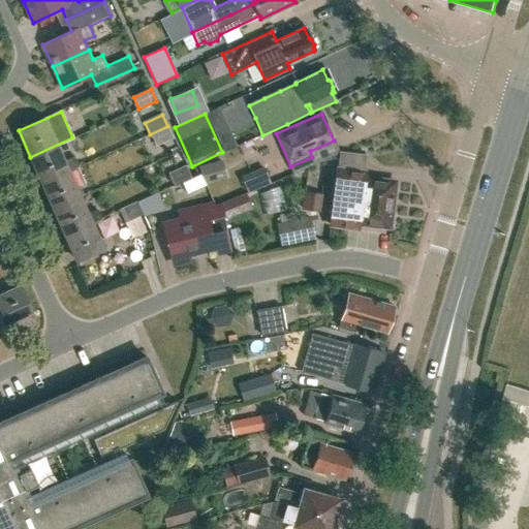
[(167,126),(150,134),(156,147),(174,138),(167,126)]
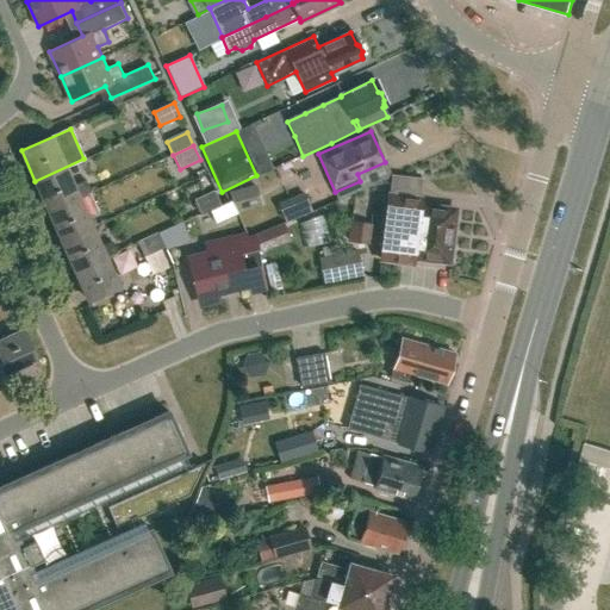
[(48,211),(79,198),(92,192),(87,181),(74,186),(66,167),(35,181),(48,211)]
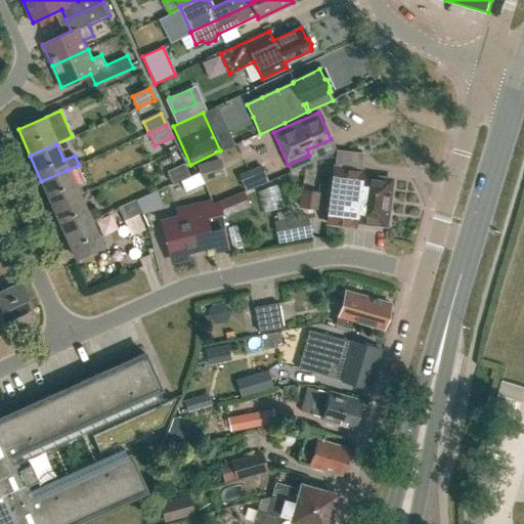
[(328,158),(354,161),(355,146),(330,143),(328,158)]
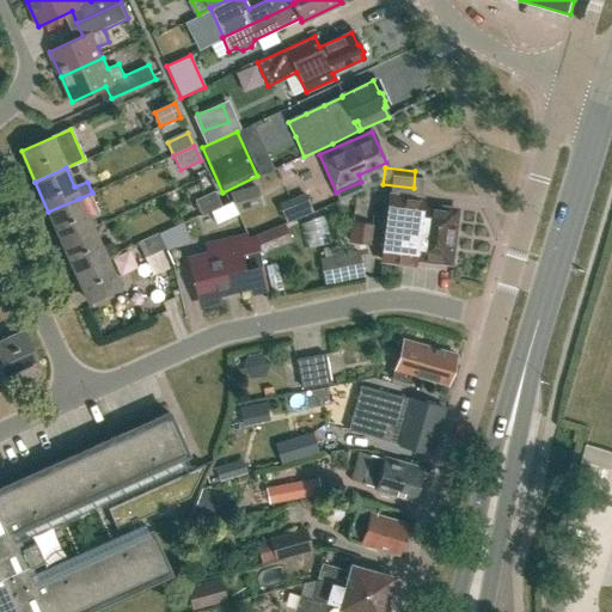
[(237,214),(263,207),(258,185),(232,193),(237,214)]
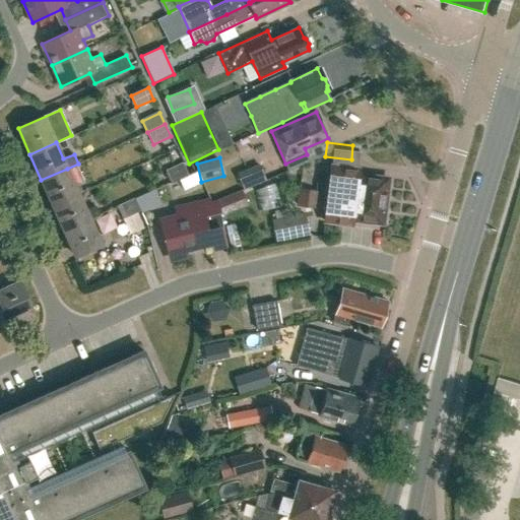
[(170,183),(188,175),(182,163),(164,171),(170,183)]
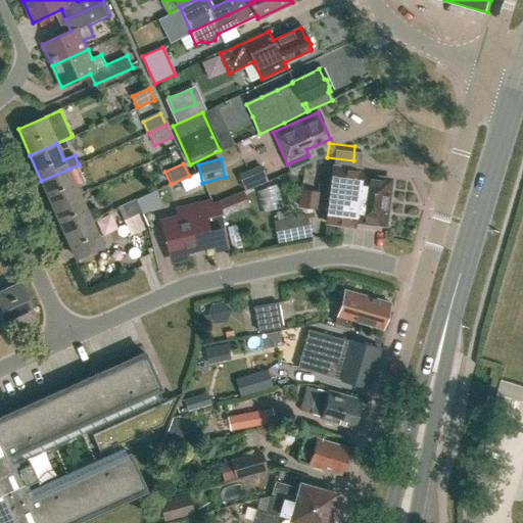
[(330,195),(387,202),(388,193),(391,191),(391,186),(389,183),(390,180),(360,176),(361,172),(333,169),(330,195)]
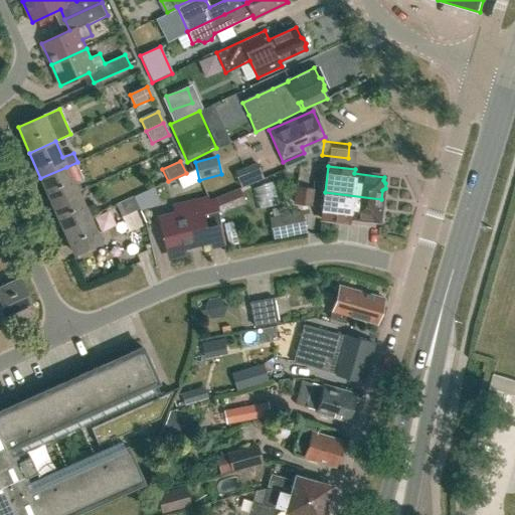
[(51,203),(77,192),(66,167),(40,178),(51,203)]
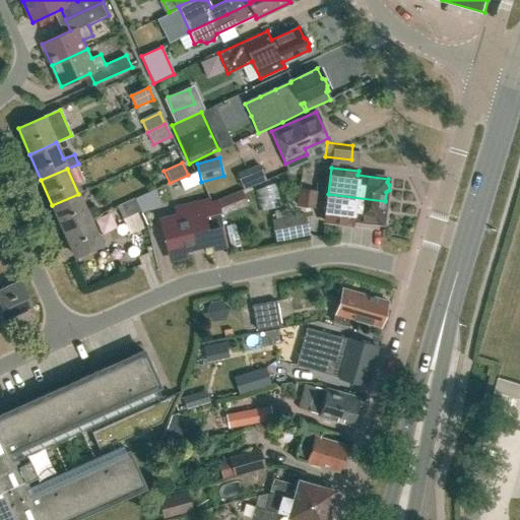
[(266,201),(264,179),(249,181),(252,203),(266,201)]
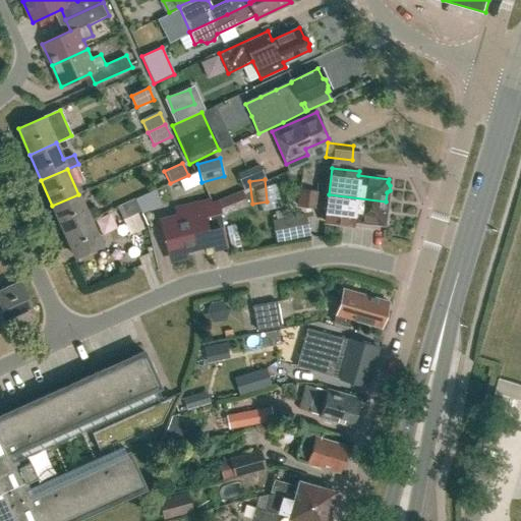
[(135,199),(140,212),(160,203),(154,190),(135,199)]
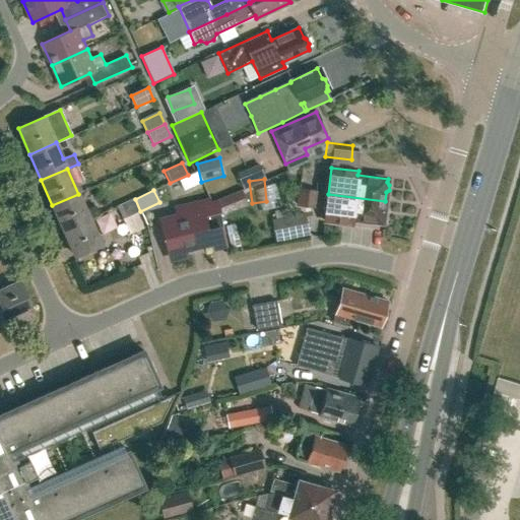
[(64,231),(89,219),(101,214),(96,205),(85,210),(78,194),(52,205),(64,231)]
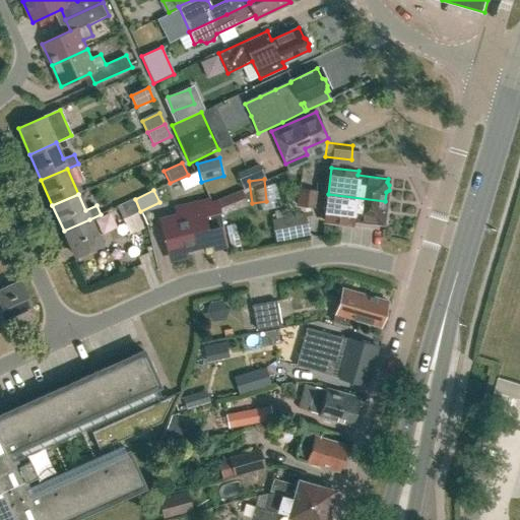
[(221,215),(246,205),(242,194),(216,203),(221,215)]
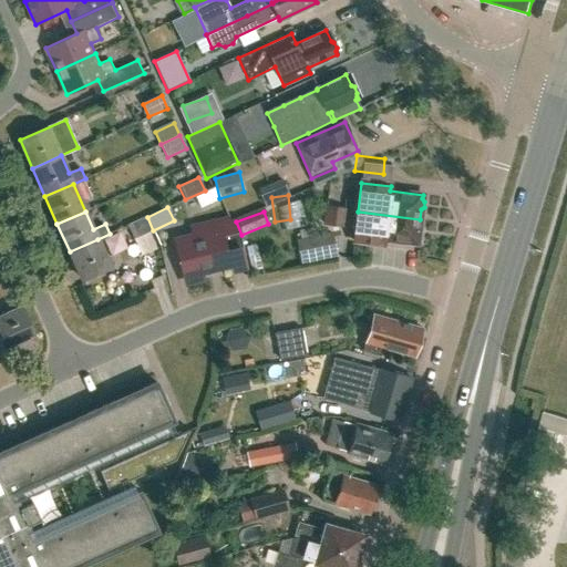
[(419,228),(420,219),(358,212),(354,239),(383,244),(383,238),(416,243),(418,239),(420,237),(421,232),(419,228)]
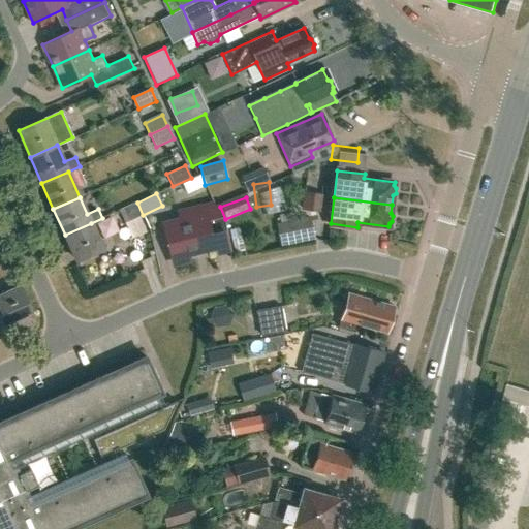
[(125,222),(143,215),(137,203),(120,211),(125,222)]
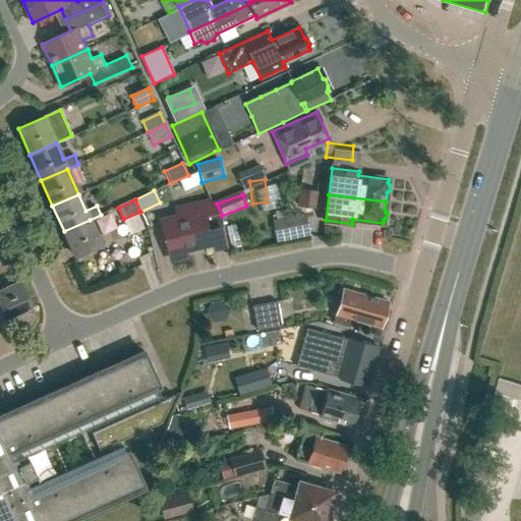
[(186,253),(185,249),(211,243),(203,210),(161,220),(169,253),(170,257),(186,253)]
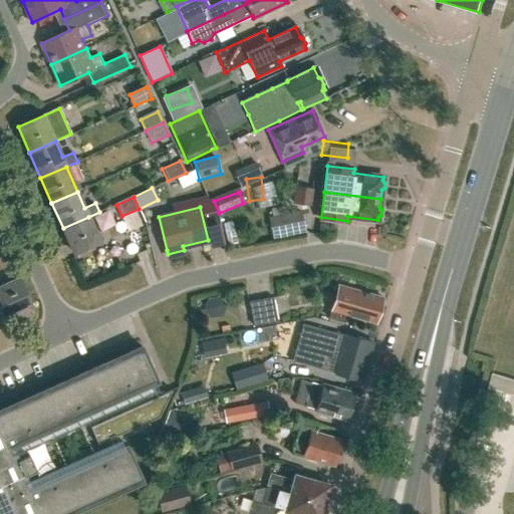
[(273,239),(305,233),(300,211),(288,214),(286,207),(271,210),(272,218),(268,218),(273,239)]
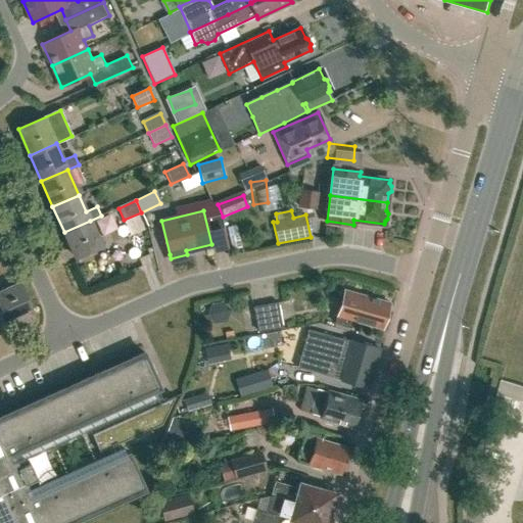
[(90,221),(64,232),(76,258),(102,246),(90,221)]
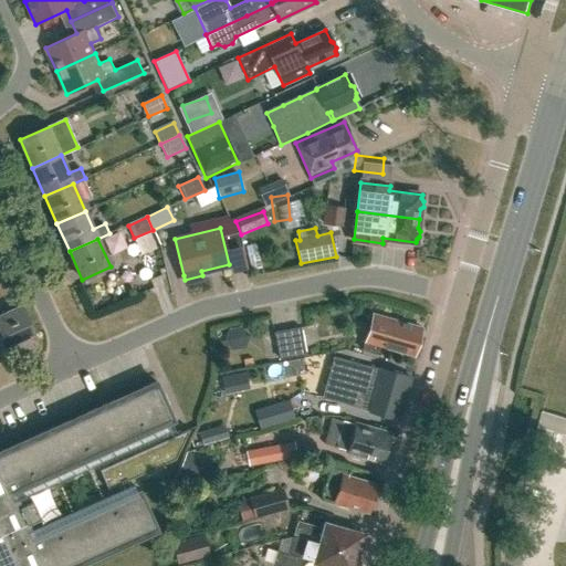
[(143,273),(156,266),(146,245),(134,251),(143,273)]
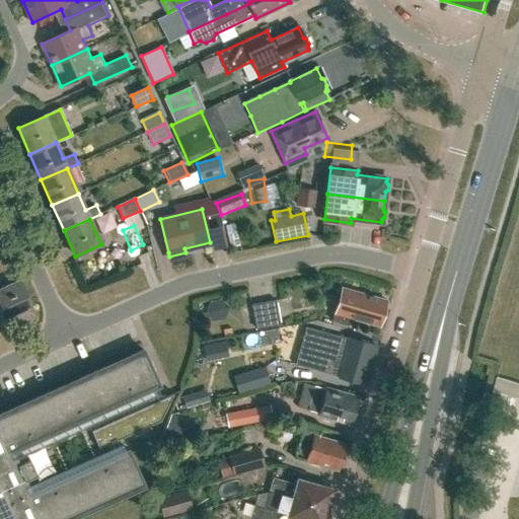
[(0,290),(0,313),(2,318),(30,305),(20,281),(0,290)]
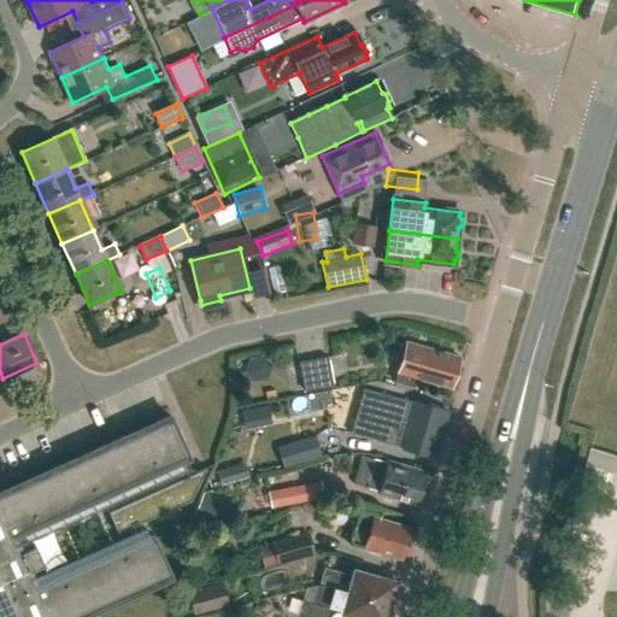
[(454,382),(457,372),(456,370),(459,357),(405,342),(394,383),(415,388),(416,381),(450,391),(451,385),(454,382)]
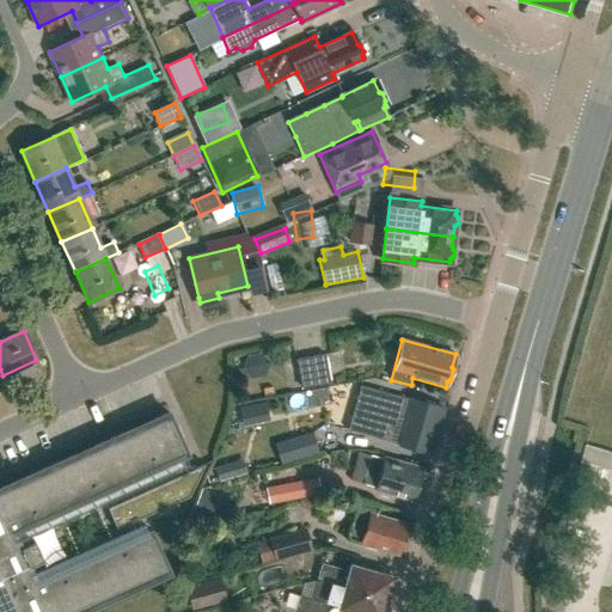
[(277,378),(289,375),(285,354),(274,356),(277,378)]
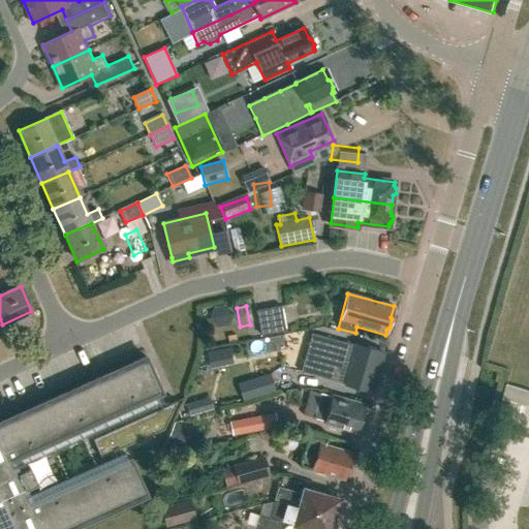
[(260,336),(285,332),(281,307),(256,311),(260,336)]
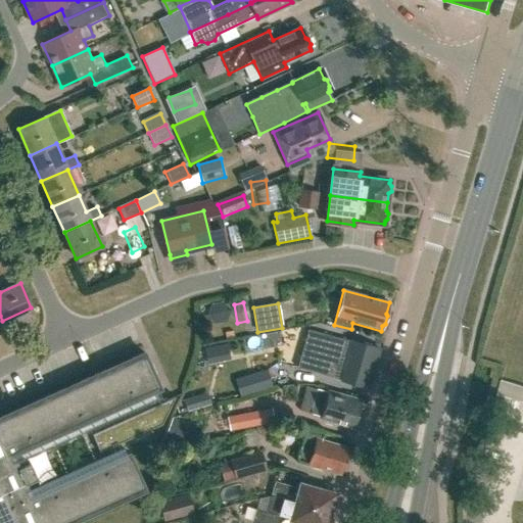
[(368,387),(379,349),(308,331),(297,368),(368,387)]
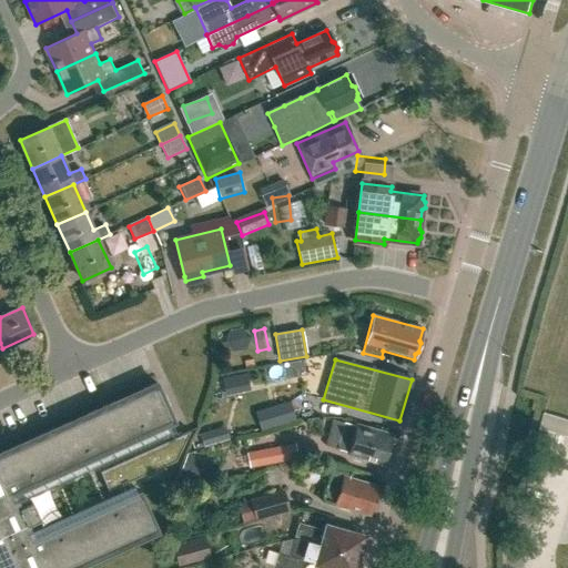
[(130,489),(32,533),(29,526),(40,521),(32,503),(21,508),(18,501),(171,433),(168,426),(175,423),(158,385),(140,393),(142,396),(120,406),(119,403),(85,418),(87,421),(66,430),(64,427),(30,443),(31,446),(10,455),(9,453),(0,456),(0,567),(64,567),(82,560),(84,564),(118,548),(117,545),(138,535),(139,538),(158,530),(140,493),(133,496),(130,489)]
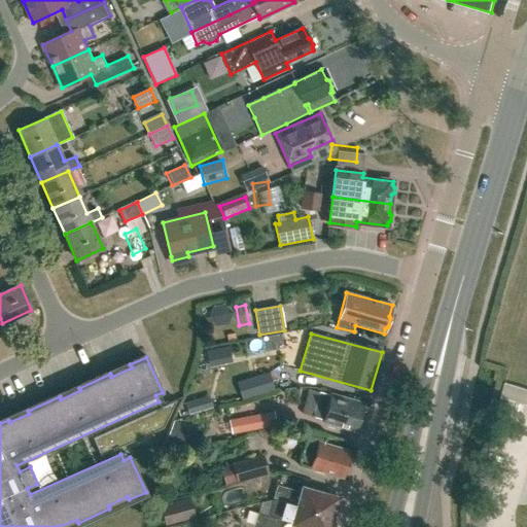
[(242,398),(274,389),(270,373),(237,383),(242,398)]
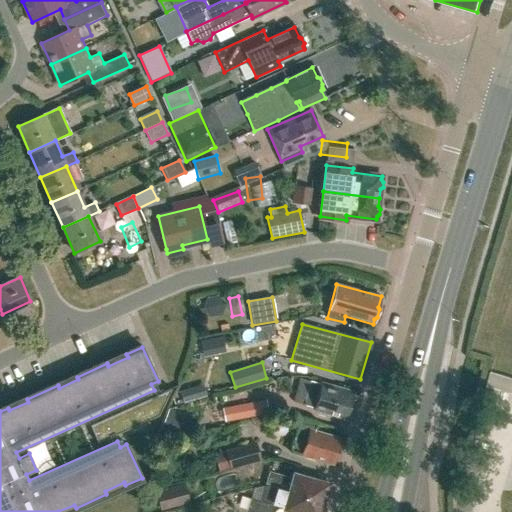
[(321,384),(310,381),(304,403),(314,406),(318,408),(318,410),(326,413),(328,410),(347,416),(354,392),(321,383),(321,384)]
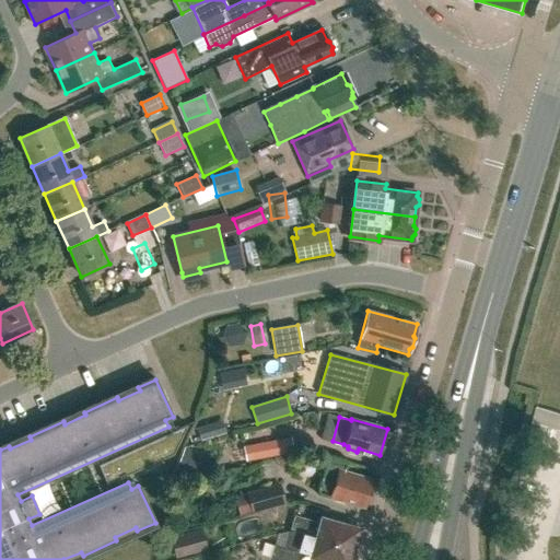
[(220,421),(194,430),(198,443),(224,434),(220,421)]
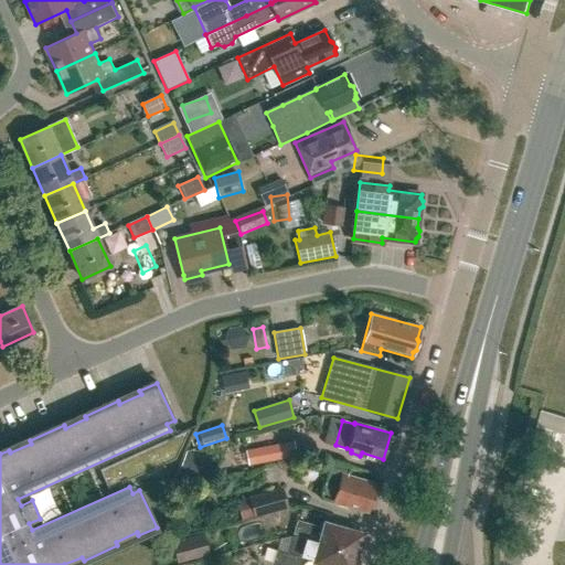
[(176,459),(189,429),(99,469),(108,489),(176,459)]
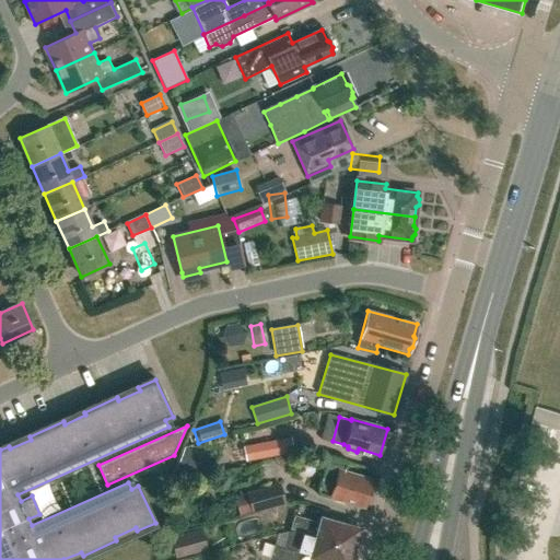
[(245,462),(294,453),(291,438),(243,447),(245,462)]
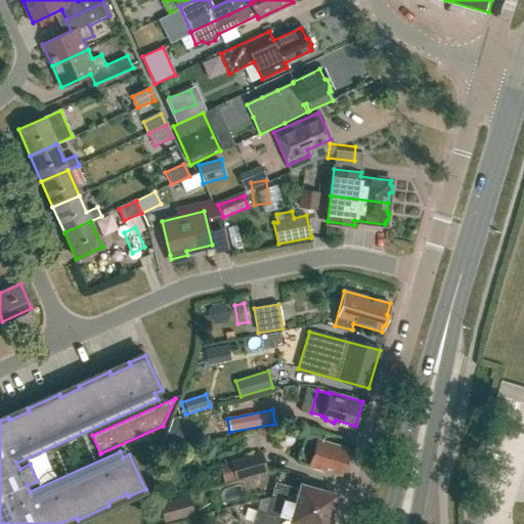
[(341,474),(348,448),(322,441),(324,432),(307,427),(297,461),(312,466),(314,469),(320,470),(323,469),(341,474)]
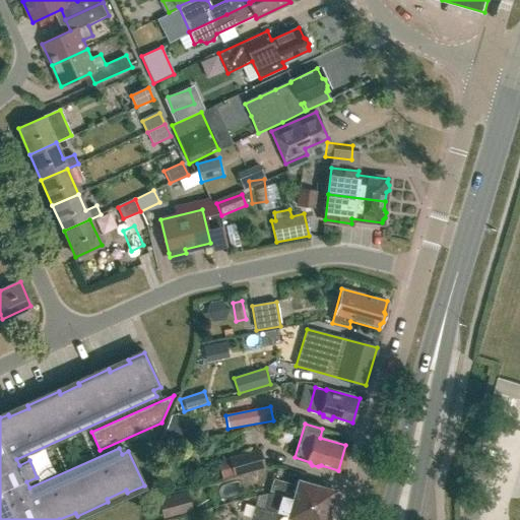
[(224,478),(265,467),(260,450),(218,462),(224,478)]
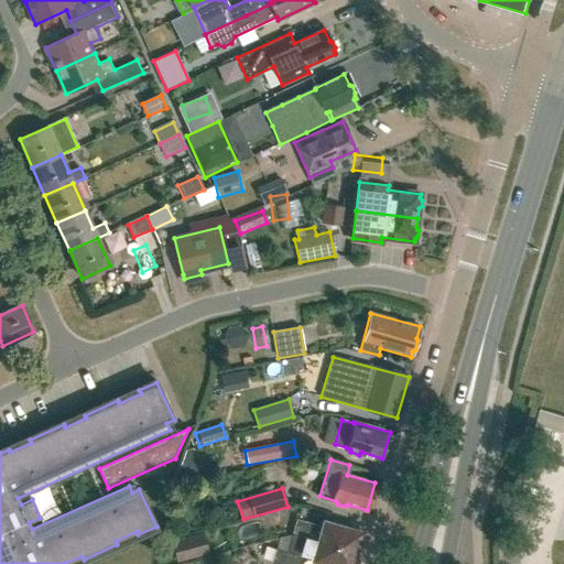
[(293,533),(355,551),(360,532),(325,522),(323,527),(297,519),(293,533)]
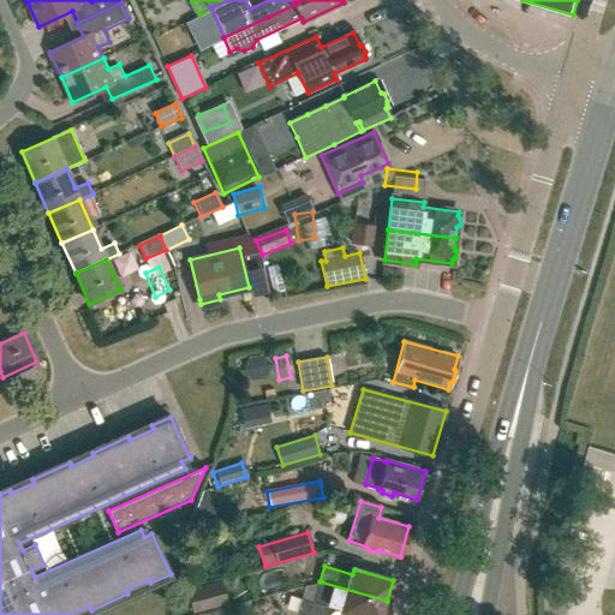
[(192,614),(227,604),(221,581),(186,591),(192,614)]
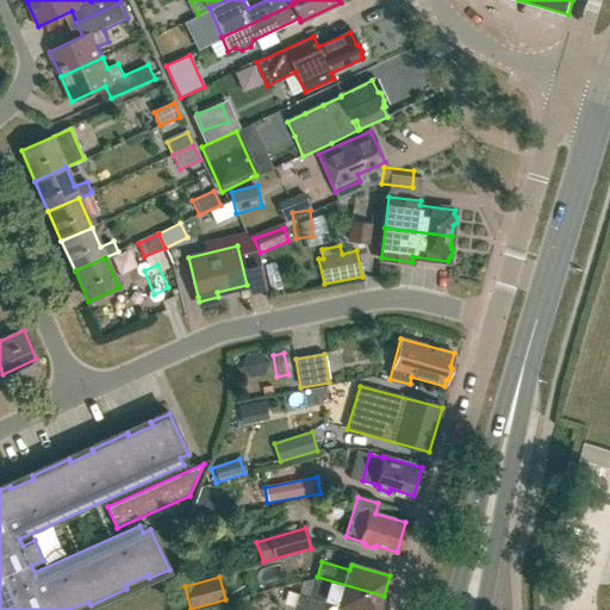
[(356,609),(379,609),(384,596),(317,577),(311,597),(299,593),(296,608),(304,609),(323,609),(327,601),(356,609)]
